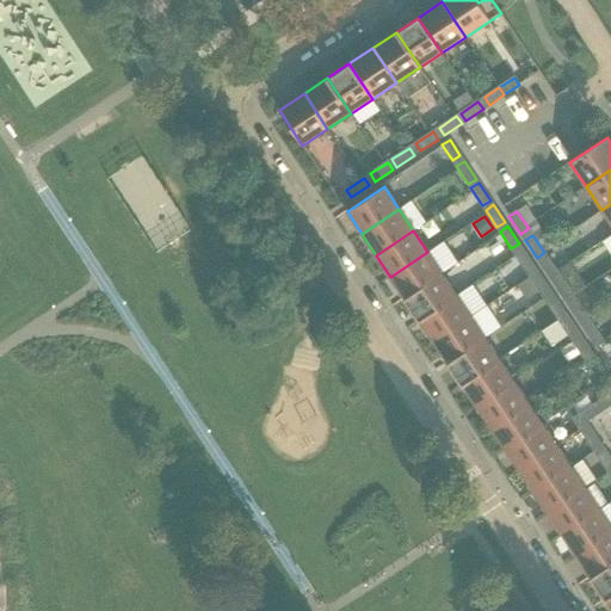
[(444,240),(430,247),(449,282),(462,275),(444,240)]
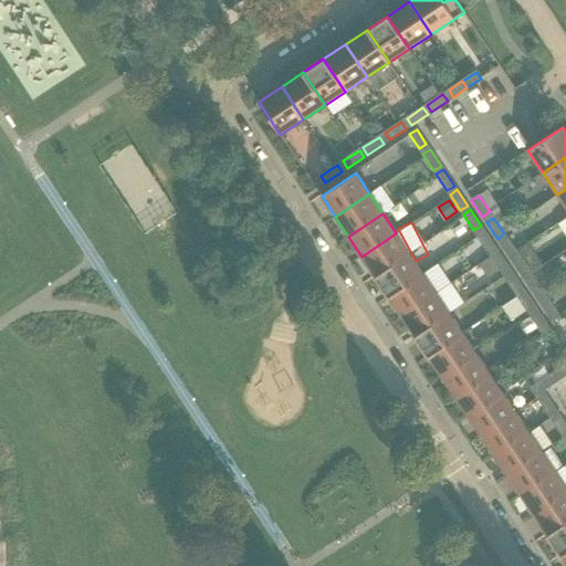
[(486,250),(494,245),(483,229),(475,233),(486,250)]
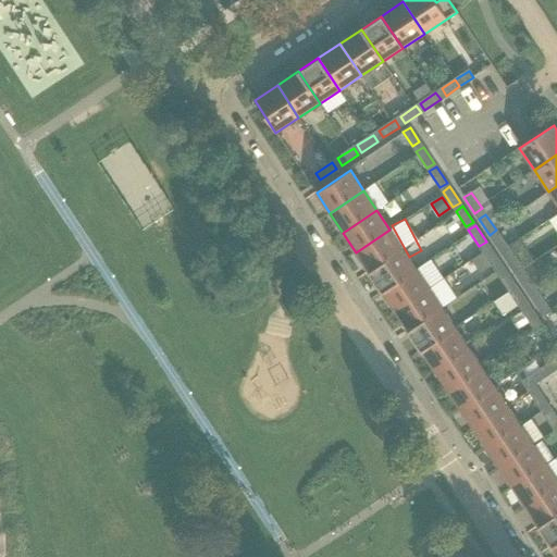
[(390,230),(356,252),(369,272),(403,249),(390,230)]
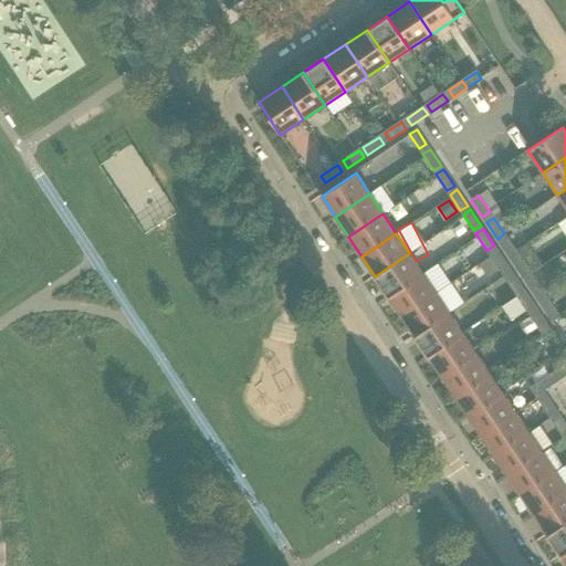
[(511,259),(517,254),(506,238),(500,242),(511,259)]
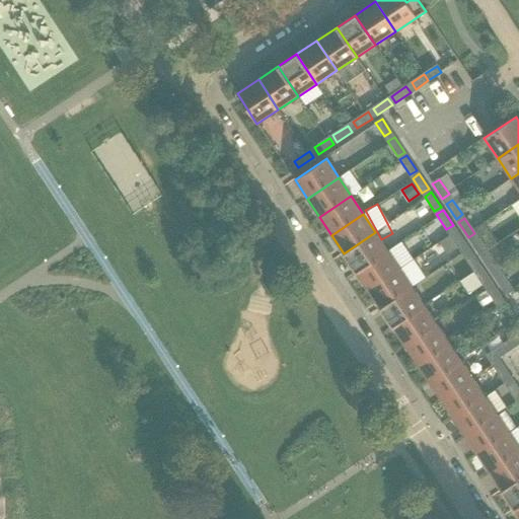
[(458,247),(465,243),(455,228),(449,232),(458,247)]
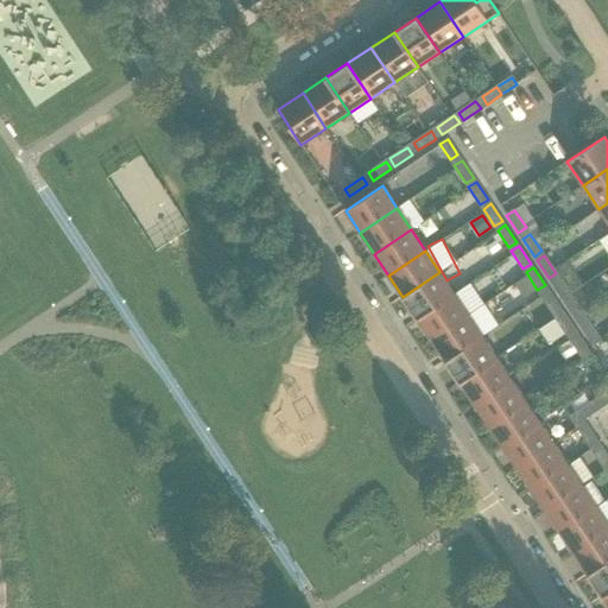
[(439,272),(403,297),(417,318),(454,293),(439,272)]
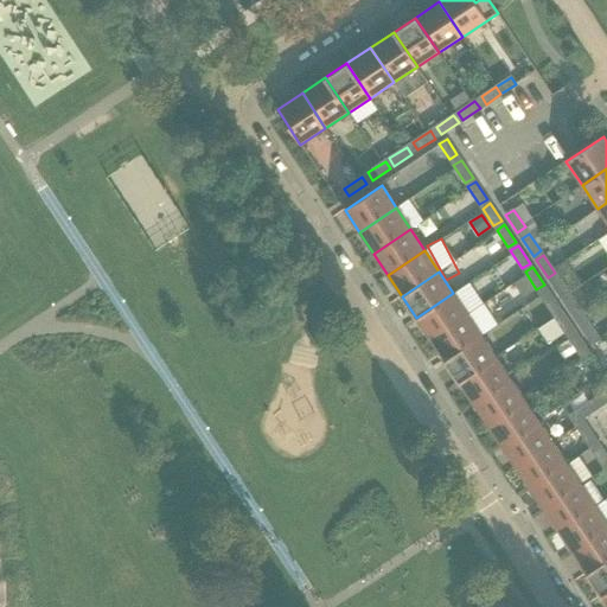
[(551,283),(561,298),(569,293),(558,279),(551,283)]
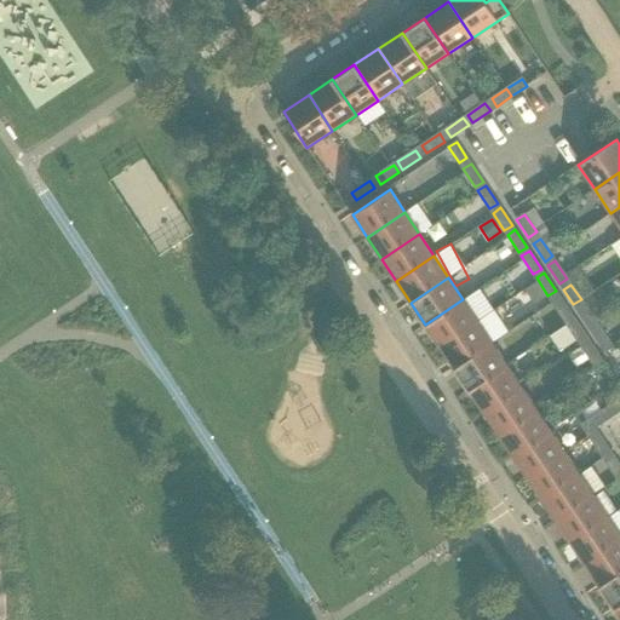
[(562,317),(570,313),(558,294),(550,299),(562,317)]
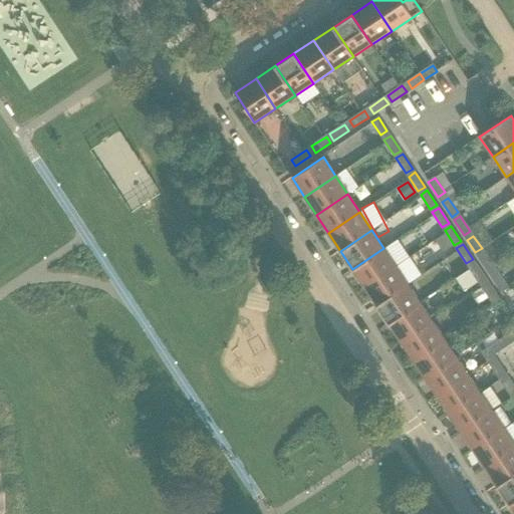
[(364,287),(396,266),(383,248),(352,269),(364,287)]
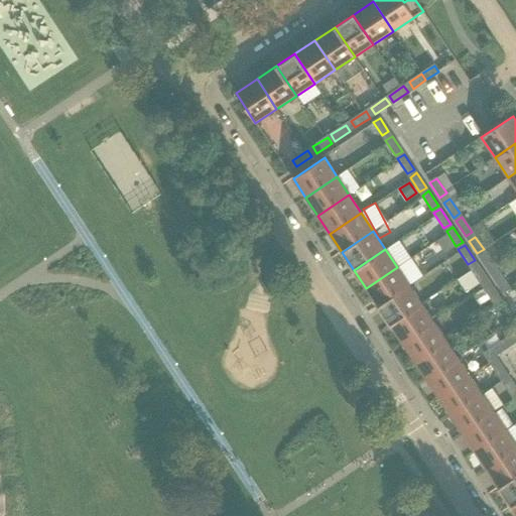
[(492,262),(484,249),(477,253),(486,266),(492,262)]
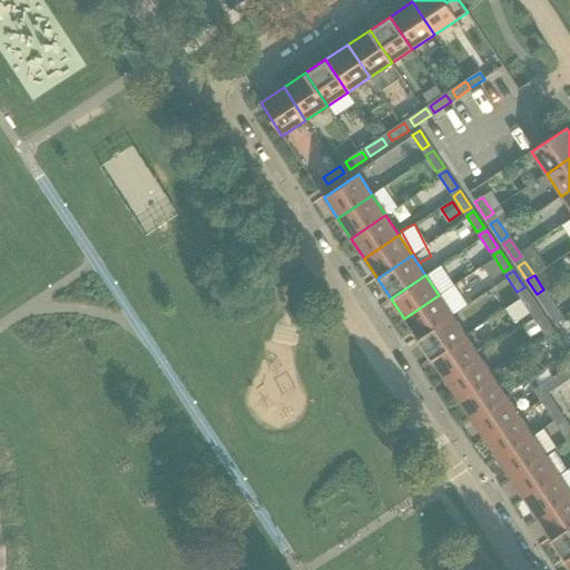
[(439,295),(404,318),(418,338),(452,315),(467,306),(453,286),(439,295)]
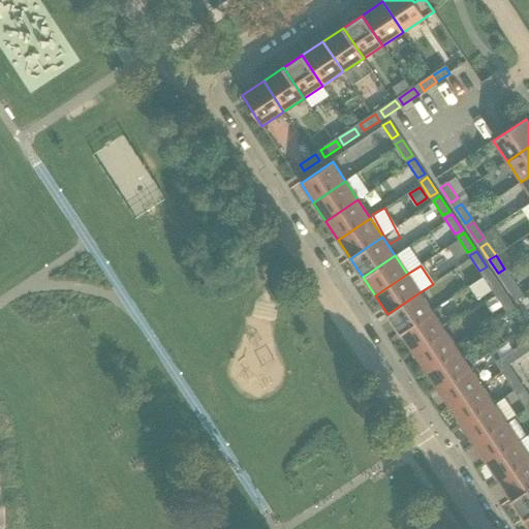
[(492,289),(499,285),(489,270),(481,274),(492,289)]
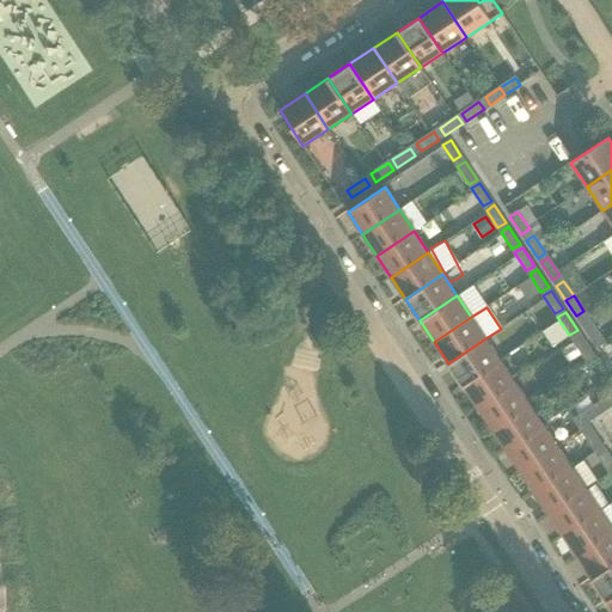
[(582,324),(592,340),(599,335),(589,319),(582,324)]
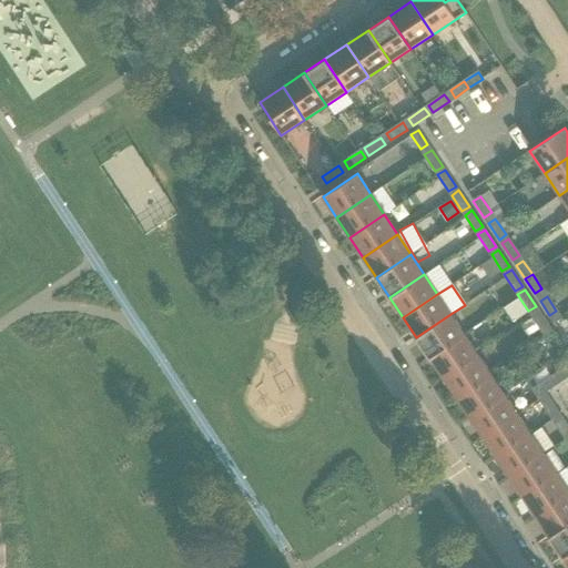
[(546,337),(553,333),(538,310),(530,314),(546,337)]
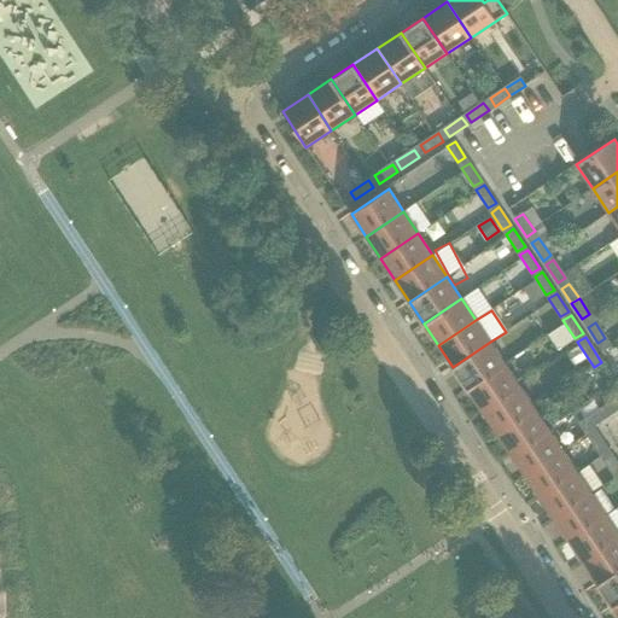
[(490,342),(453,367),(467,389),(505,363),(490,342)]
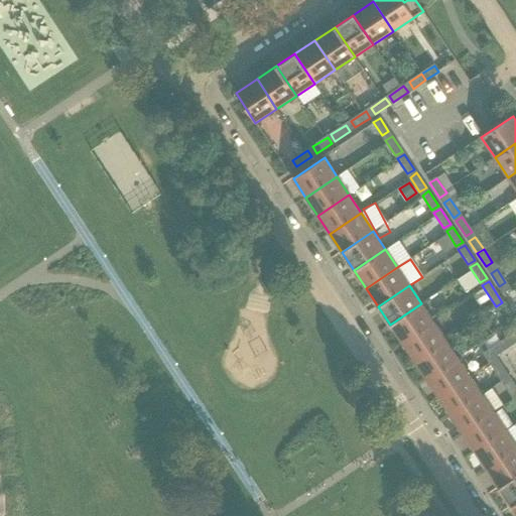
[(421,303),(390,325),(402,343),(433,321),(421,303)]
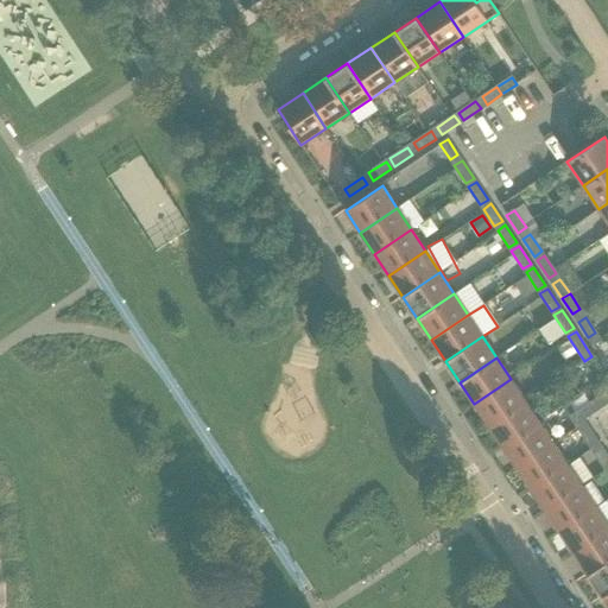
[(511,379),(474,404),(488,425),(525,400),(511,379)]
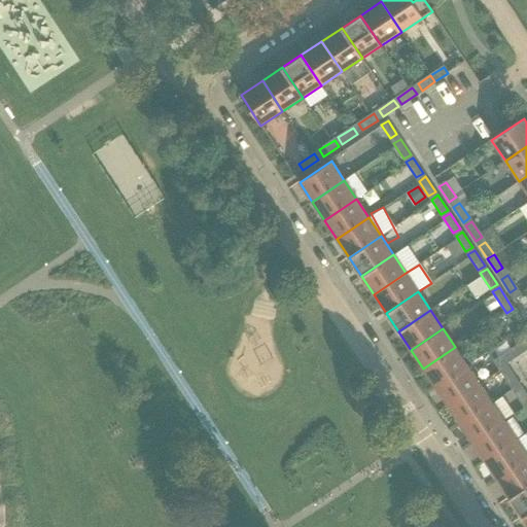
[(435,387),(467,365),(455,347),(423,369),(435,387)]
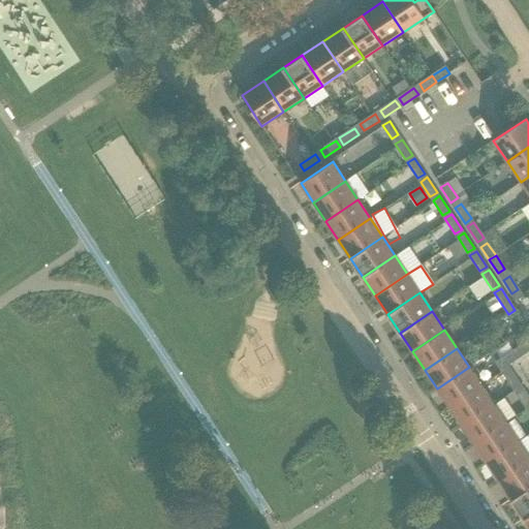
[(508,367),(506,365),(514,361),(509,353),(496,363),(502,372),(508,367)]
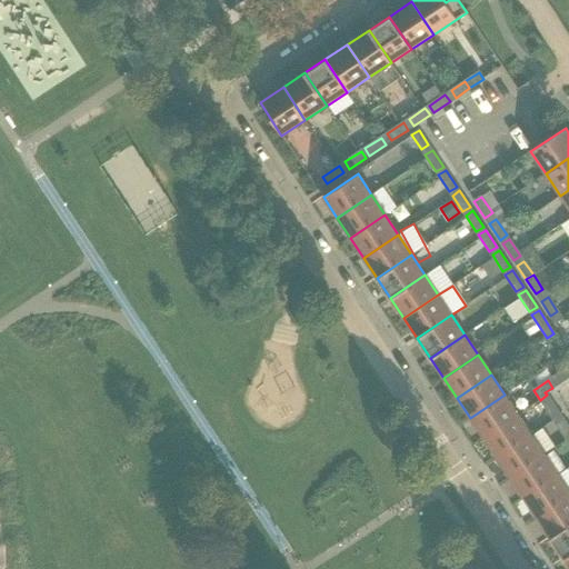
[(505,395),(470,418),(483,438),(518,415),(505,395)]
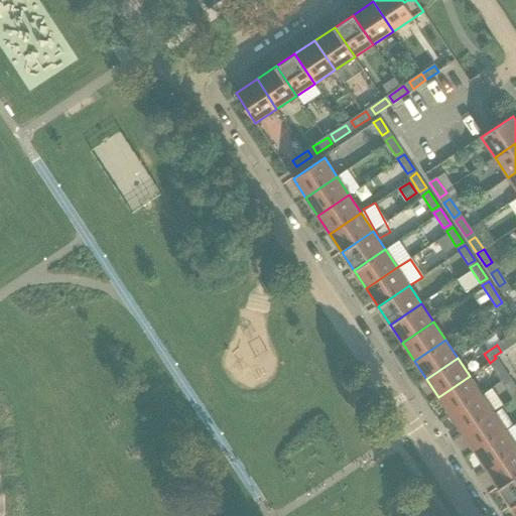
[(490,363),(498,375),(505,371),(496,358),(490,363)]
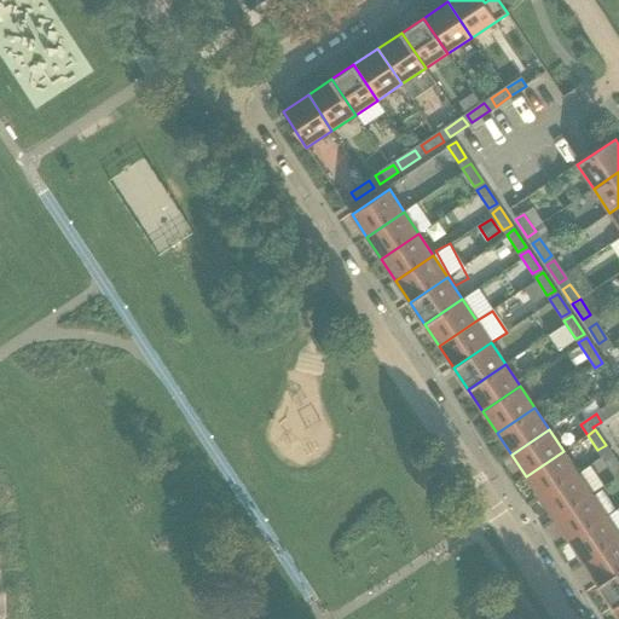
[(612,472),(618,467),(618,466),(608,449),(600,453),(612,472)]
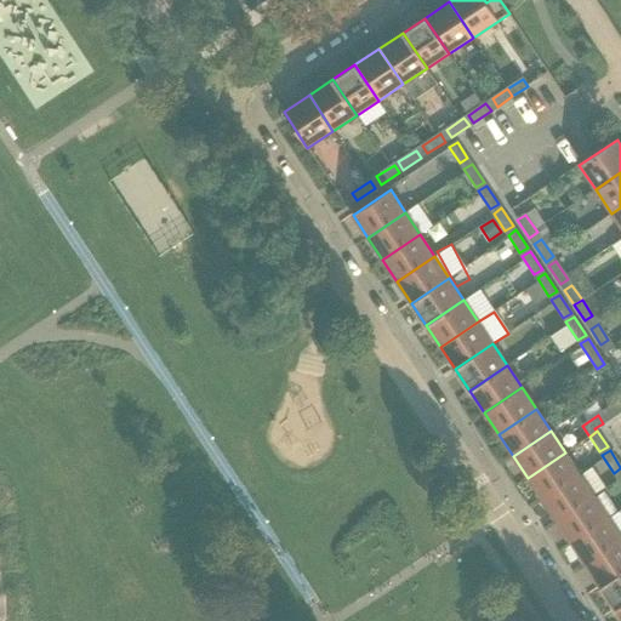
[(565,453),(528,478),(542,500),(580,474),(565,453)]
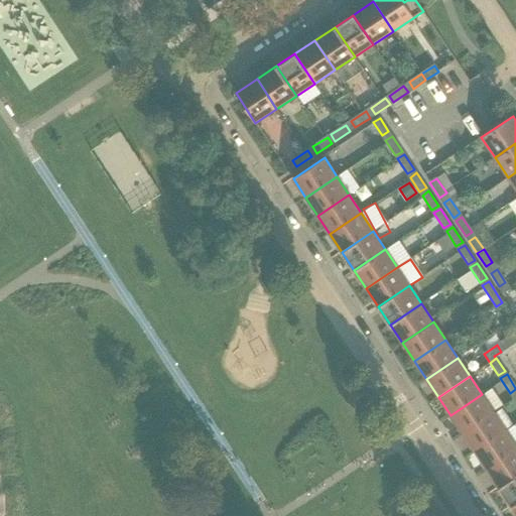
[(482,394),(450,415),(463,433),(494,412),(482,394)]
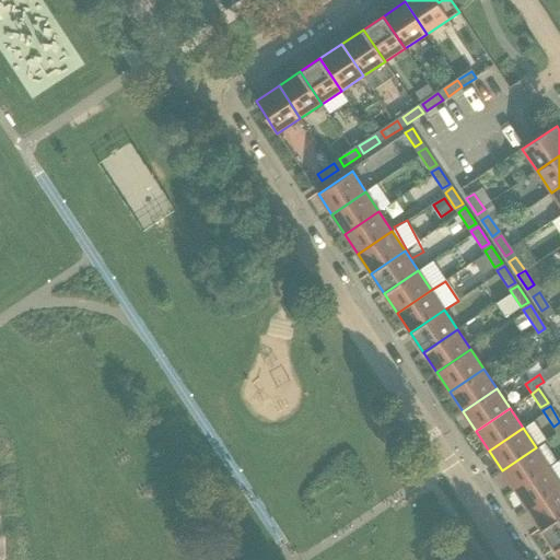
[(536,447),(502,470),(515,490),(549,467),(536,447)]
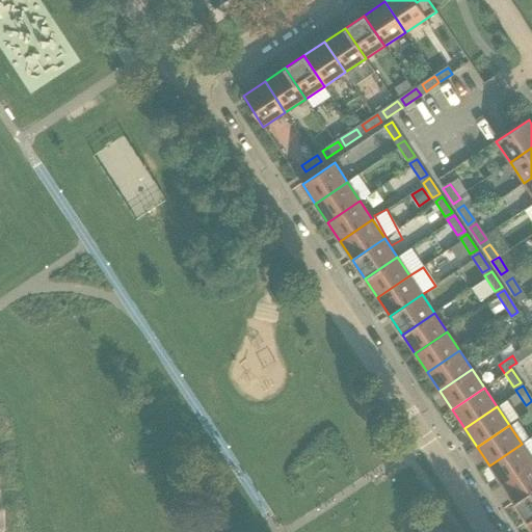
[(531,458),(522,444),(489,466),(502,484),(531,463),(531,458)]
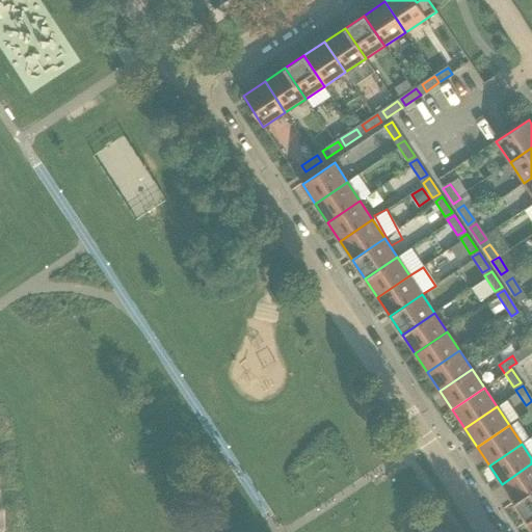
[(531,463),(502,484),(514,503),(531,490),(531,463)]
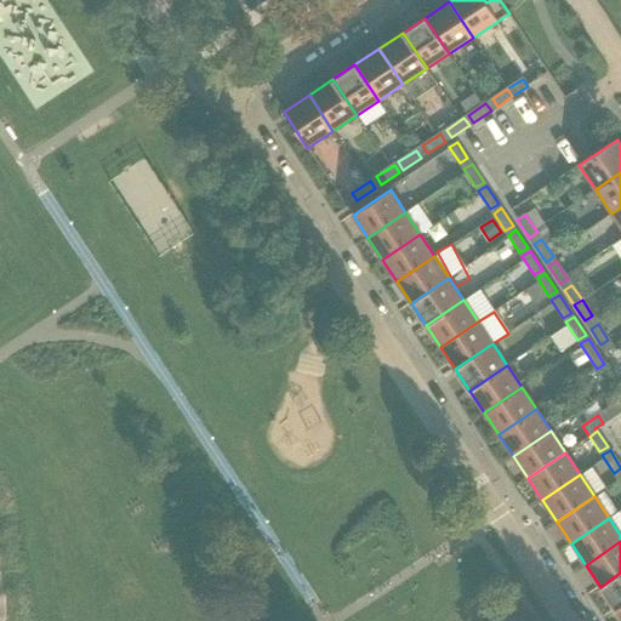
[(615,609),(620,603),(620,573),(600,587),(615,608),(615,609)]
